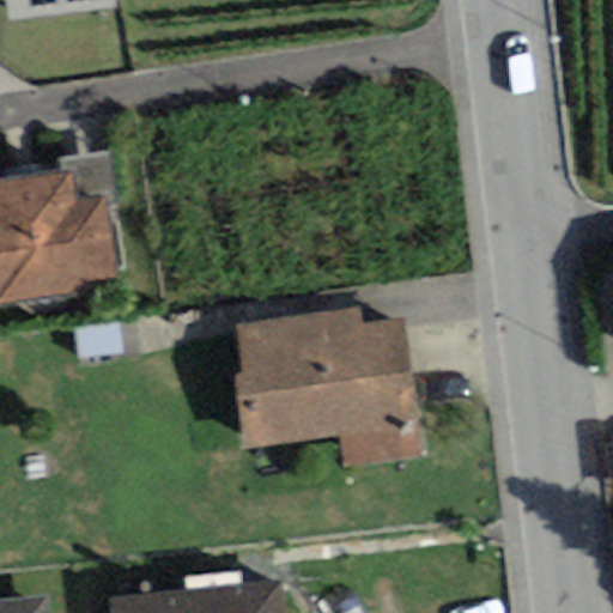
[(4,0),(7,22),(119,8),(117,0),(4,0)]
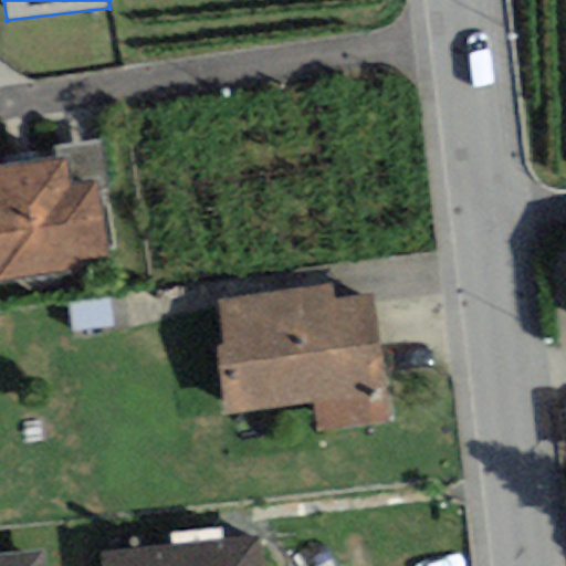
[(0,282),(70,273),(67,262),(103,257),(93,182),(69,187),(64,156),(0,165),(0,282)]
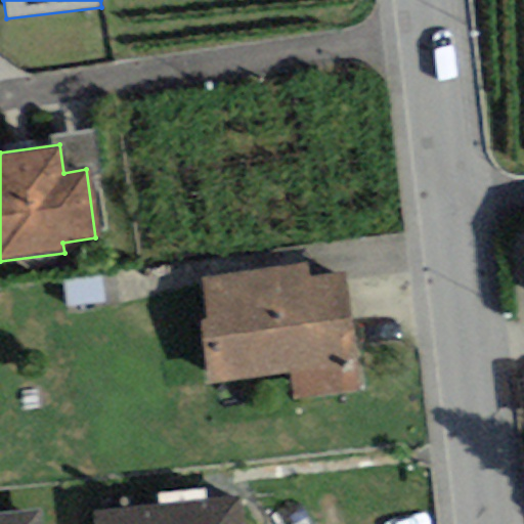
[(201,280),(208,322),(199,323),(208,383),(289,369),(294,404),(363,393),(344,271),(308,277),(306,264),(201,280)]
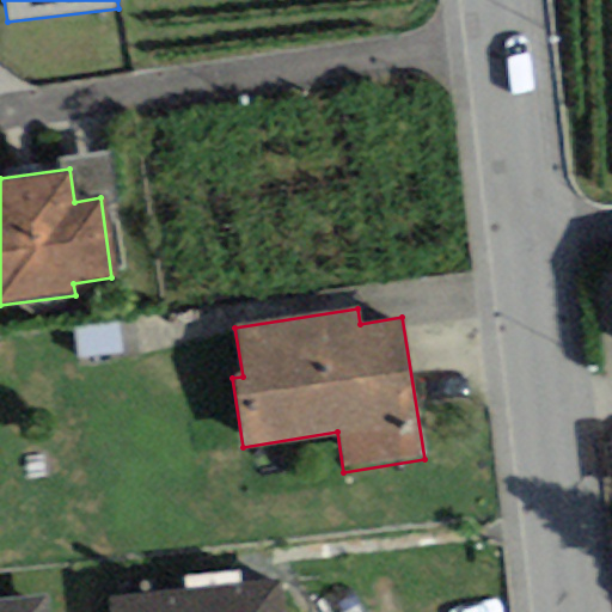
[(279,611),(275,580),(191,589),(108,599),(108,611),(279,611)]
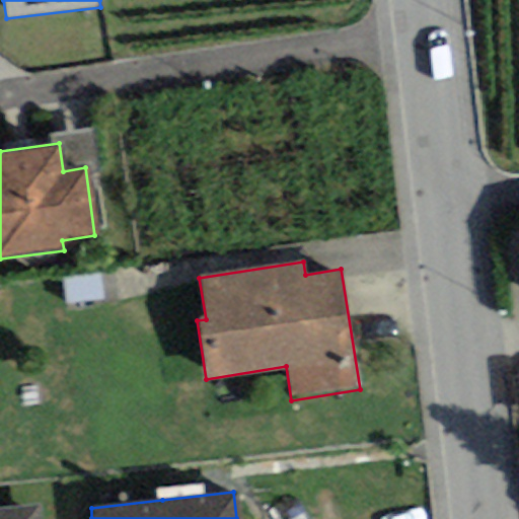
[(0,518),(40,518),(39,505),(0,508),(0,518)]
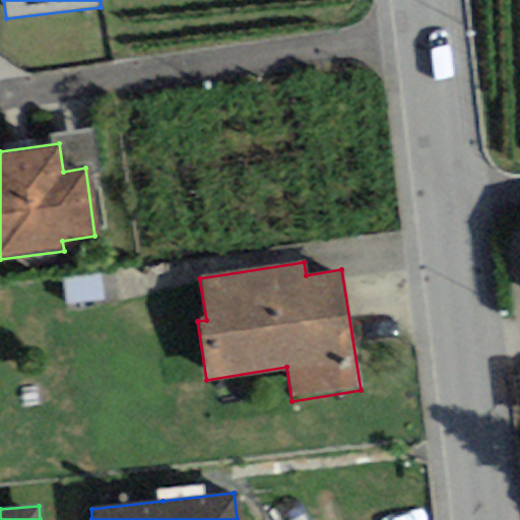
All buildings are outlined.
